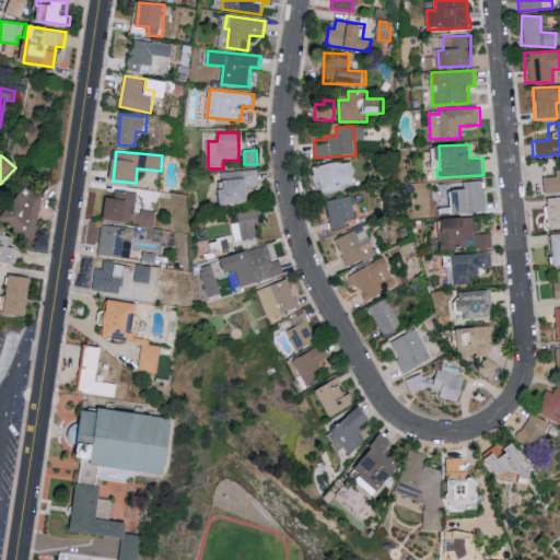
[(559,159),(553,159),(553,177),(538,177),(539,193),(559,191),(559,159)]
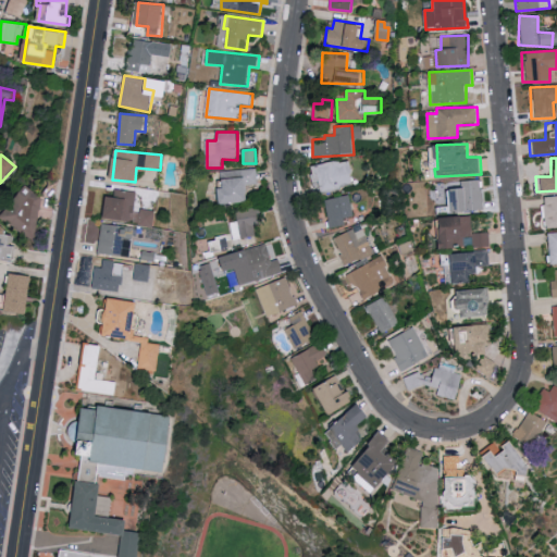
[(310,165),(314,193),(355,186),(351,160),(310,165)]
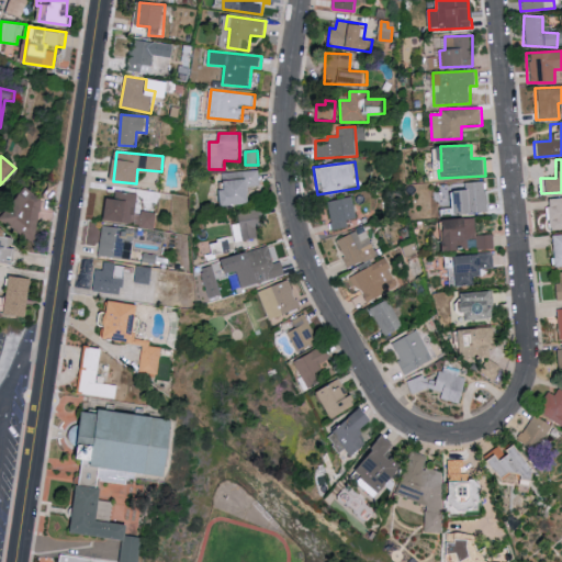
[(261,187),(260,169),(224,173),(226,190),(222,191),(223,208),(253,204),(251,188),(261,187)]
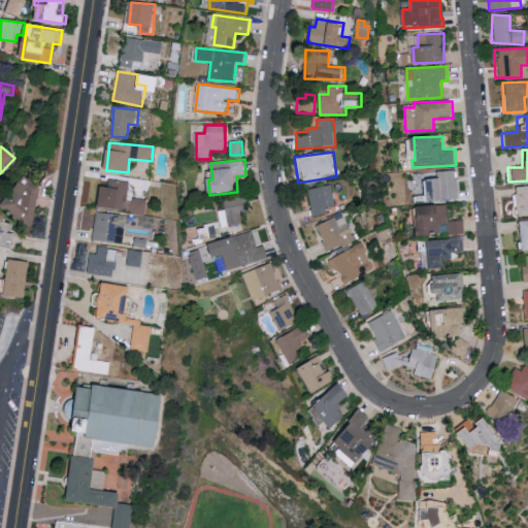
[(458,201),(457,170),(436,171),(437,179),(429,179),(429,195),(419,195),(419,203),(458,201)]
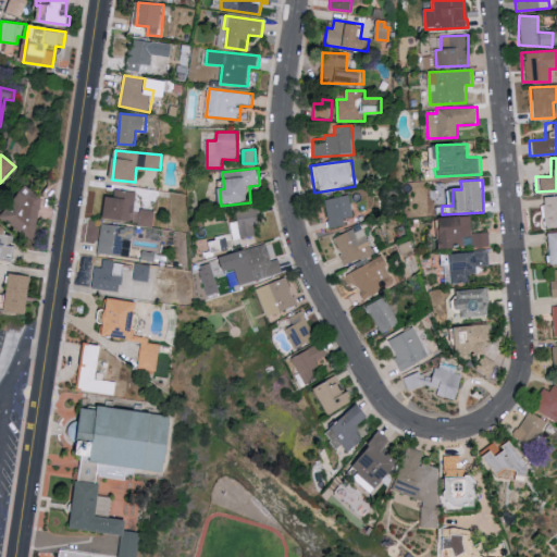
[(49,200),(23,185),(2,221),(28,235),(49,200)]
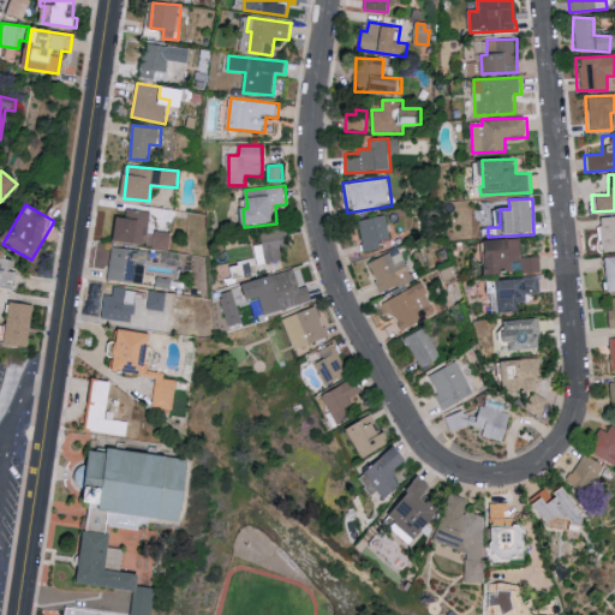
[(151,212),(121,209),(118,242),(167,248),(169,233),(149,231),(151,212)]
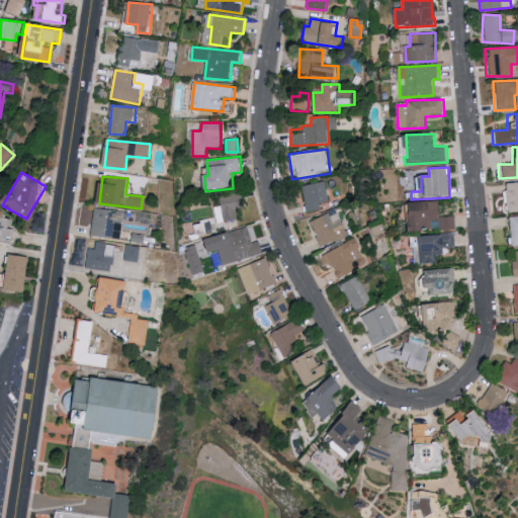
[(321,209),(320,203),(330,201),(326,181),(300,186),(306,212),(321,209)]
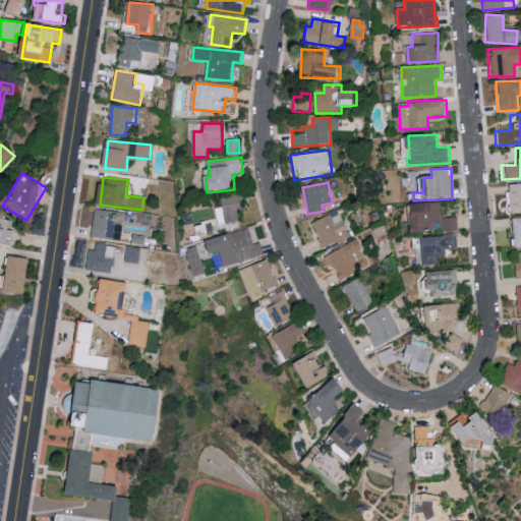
[(520,182),(505,184),(506,214),(520,213),(520,182)]
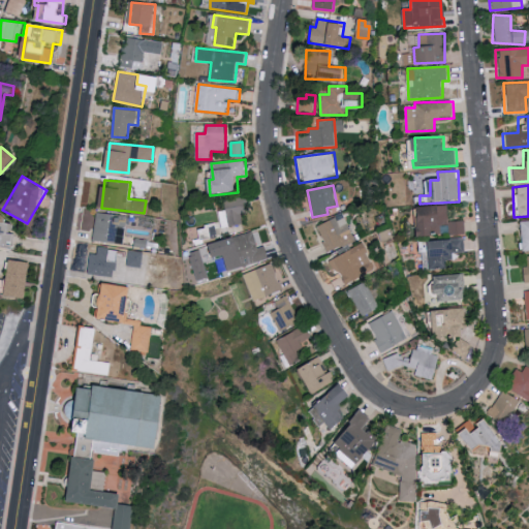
[(219,212),(223,228),(245,223),(242,213),(251,211),(248,196),(226,201),(228,210),(219,212)]
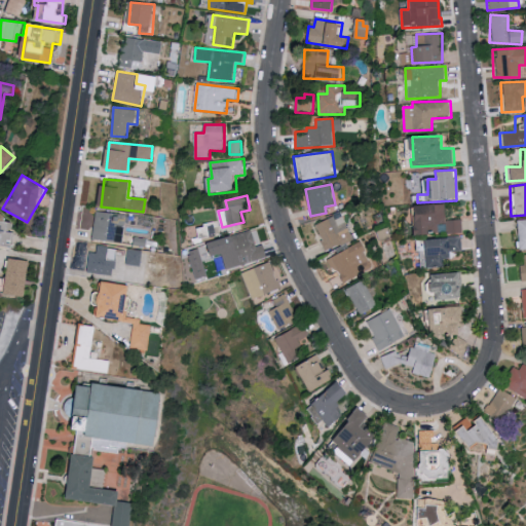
[(418,233),(447,232),(446,204),(417,205),(418,233)]
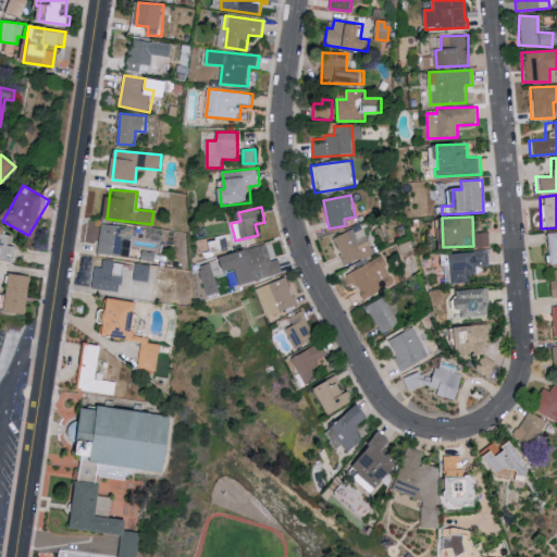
[(97,251),(128,257),(131,247),(123,246),(125,235),(130,236),(131,227),(102,223),(97,251)]
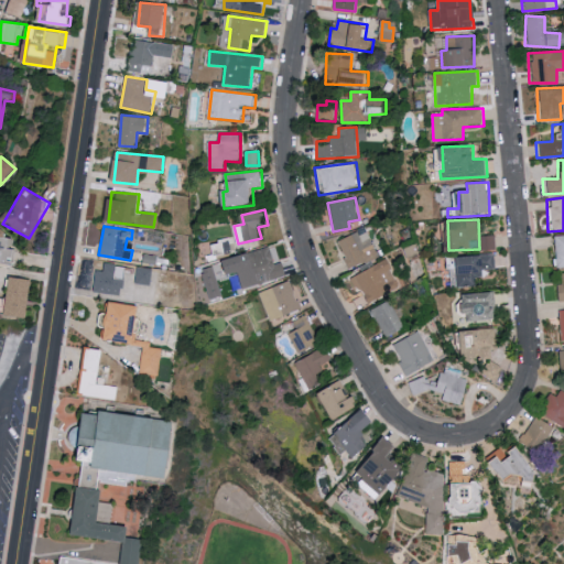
[(350,269),(379,257),(367,229),(338,241),(350,269)]
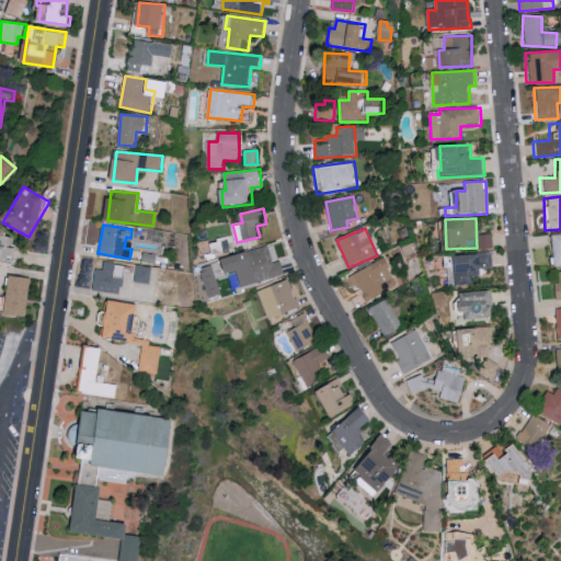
[(560,233),(548,235),(549,266),(560,265),(560,233)]
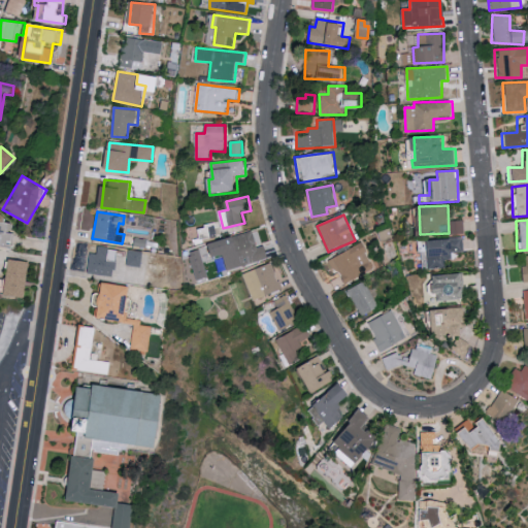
[(0,246),(14,248),(15,223),(0,222),(0,246)]
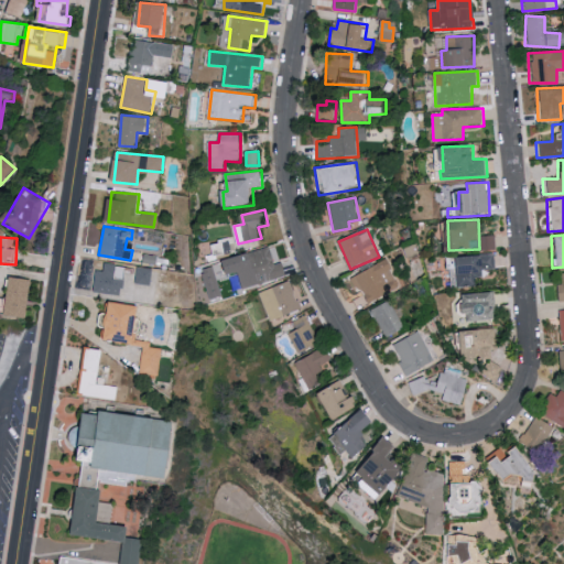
[(246,289),(288,274),(283,262),(277,264),(270,246),(235,258),(246,289)]
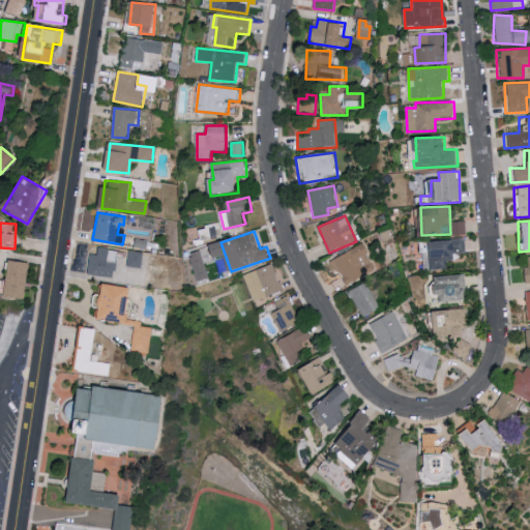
[(433,269),(449,268),(448,257),(467,257),(466,240),(431,241),(433,269)]
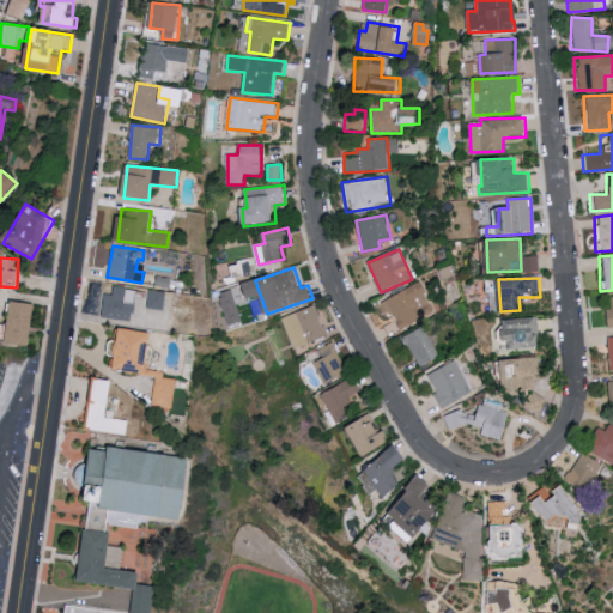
[(395,329),(434,315),(422,284),(384,298),(395,329)]
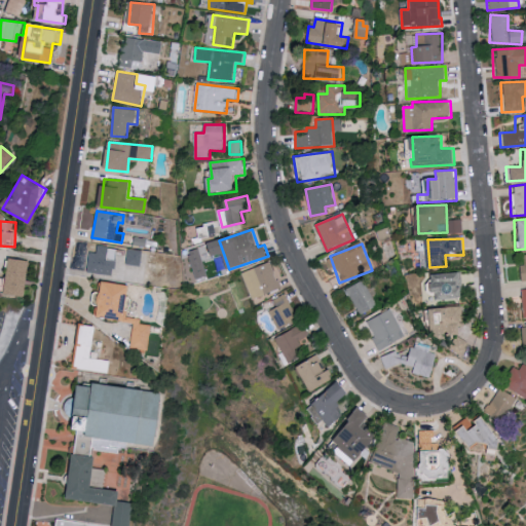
[(111,276),(116,249),(99,245),(97,253),(91,252),(87,271),(111,276)]
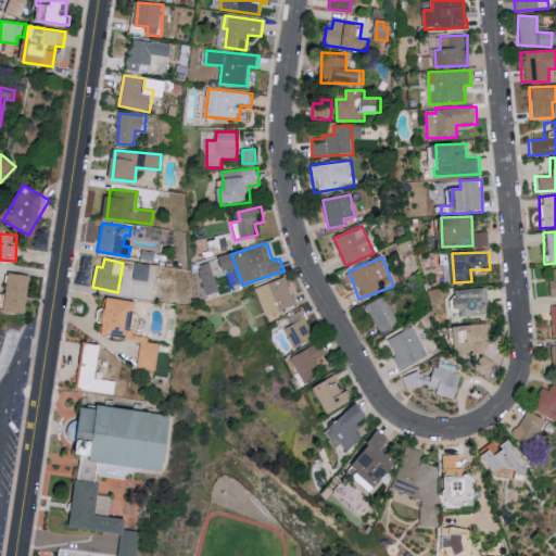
[(134,280),(150,280),(150,265),(135,264),(134,280)]
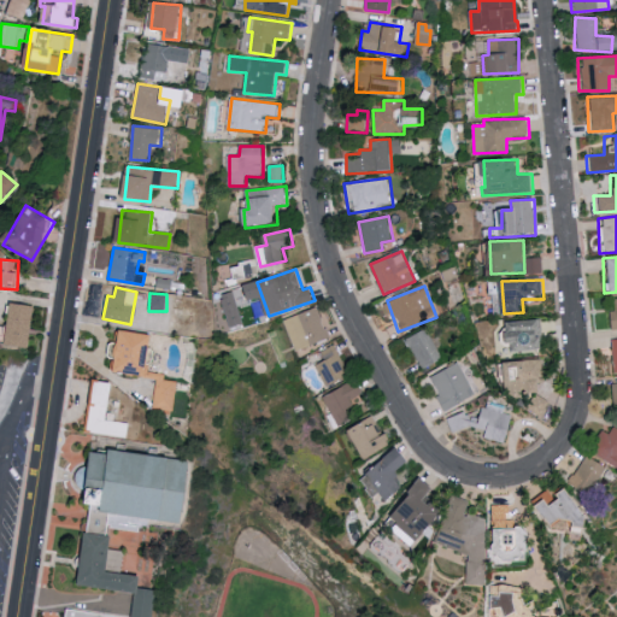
[(616,297),(610,298),(611,311),(605,311),(606,330),(616,329),(616,297)]
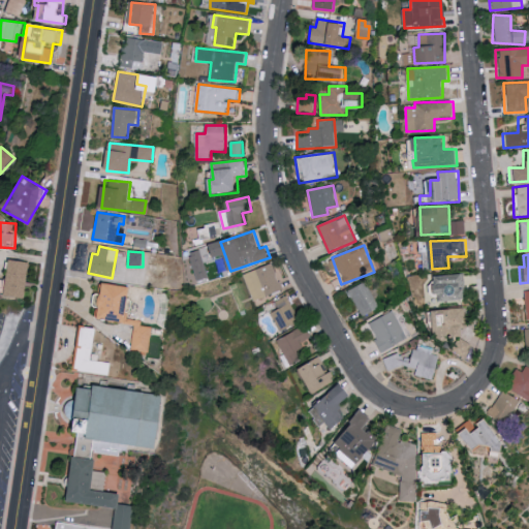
[(5,297),(26,299),(29,262),(9,260),(5,297)]
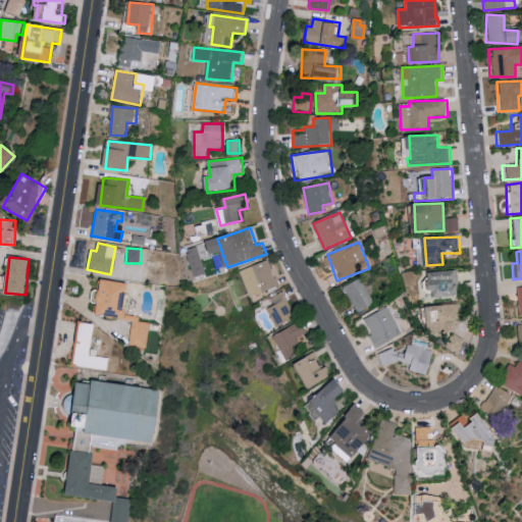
[(241,270),(250,297),(278,286),(268,260),(241,270)]
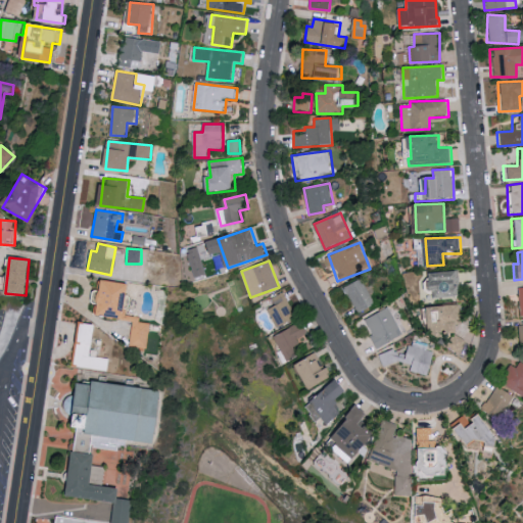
[(462,297),(461,272),(432,273),(434,298),(462,297)]
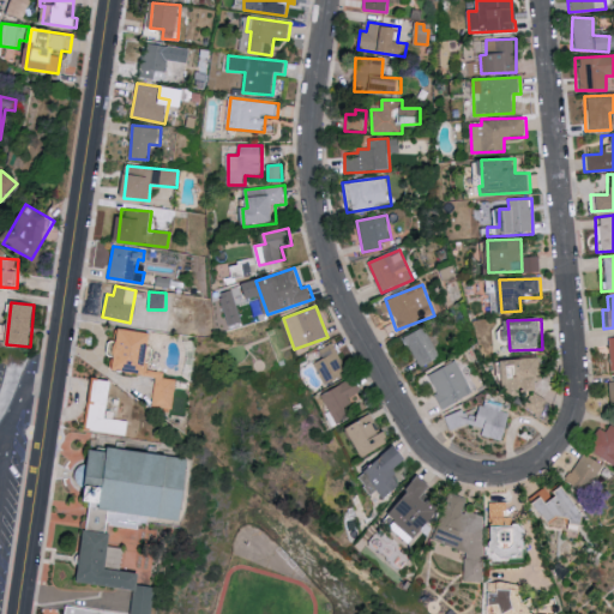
[(438,359),(426,327),(405,336),(416,367),(438,359)]
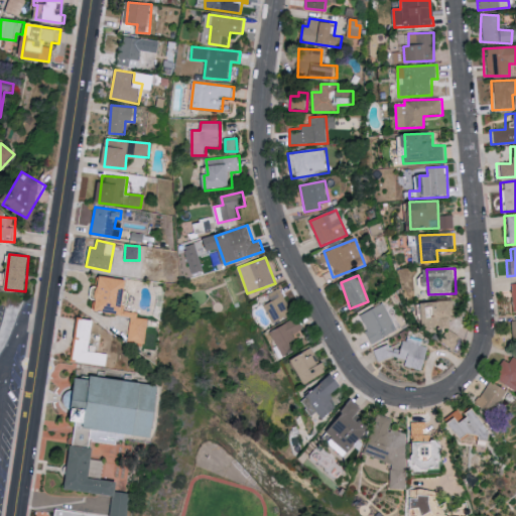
[(131,316),(127,343),(145,346),(148,318),(137,317),(138,311),(124,309),(128,280),(103,276),(98,311),(131,316)]
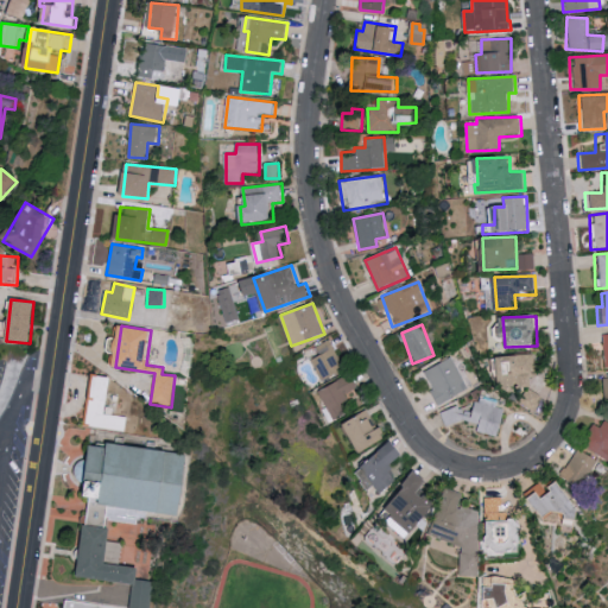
[(321,380),(343,371),(330,340),(316,346),(320,355),(312,359),(321,380)]
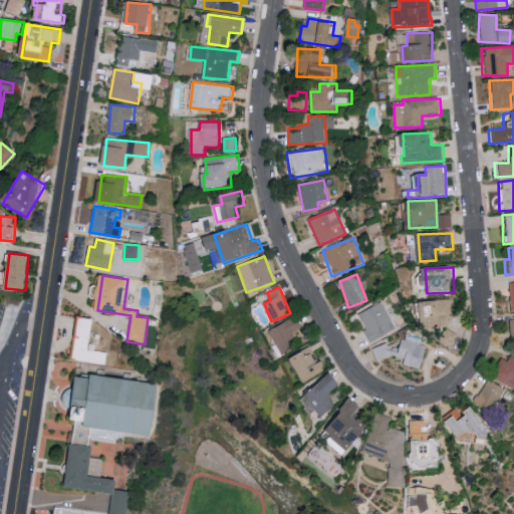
[(423,302),(425,331),(442,329),(444,343),(457,341),(456,331),(450,331),(449,318),(454,318),(452,299),(423,302)]
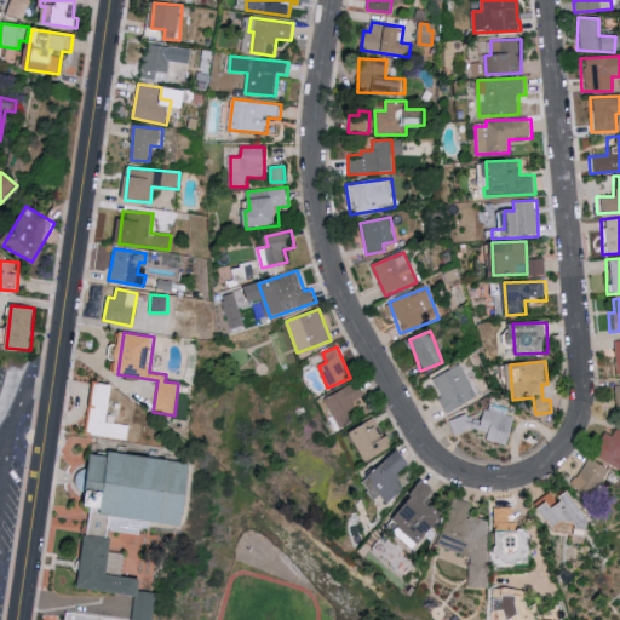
[(478,397),(461,365),(431,379),(448,412),(478,397)]
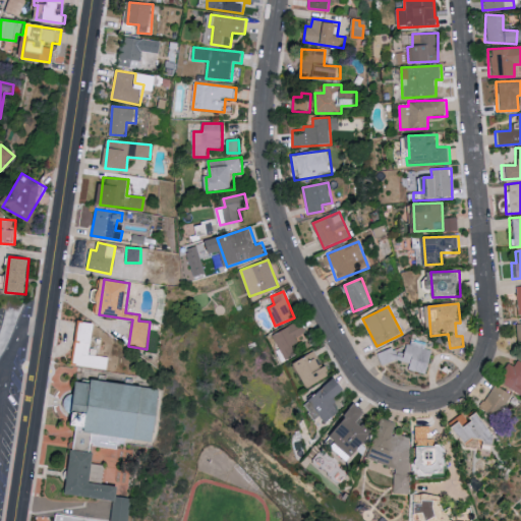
[(272,335),(284,359),(295,354),(291,346),(299,341),(297,336),(304,332),(298,321),(272,335)]
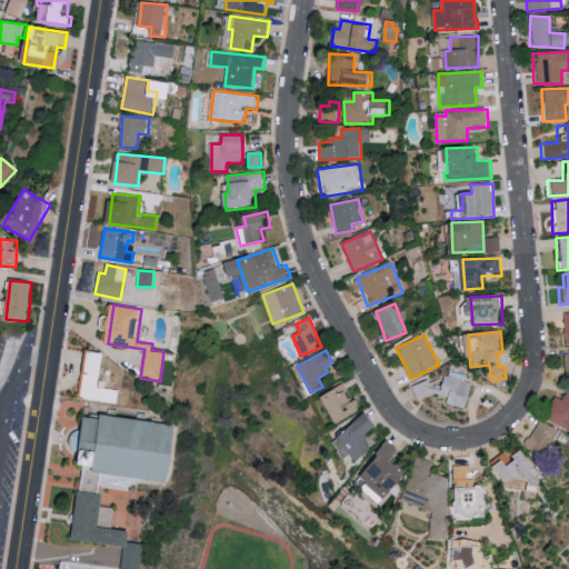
[(118,403),(120,390),(100,388),(105,352),(86,351),(80,400),(118,403)]
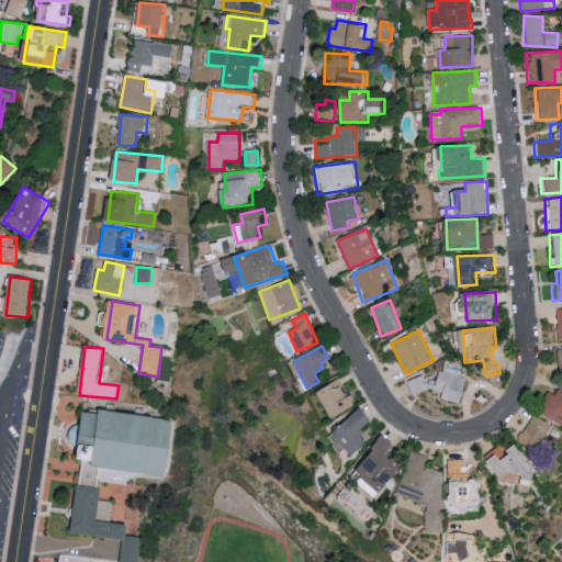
[(414,396),(437,386),(444,404),(467,395),(460,379),(461,379),(456,364),(408,383),(414,396)]
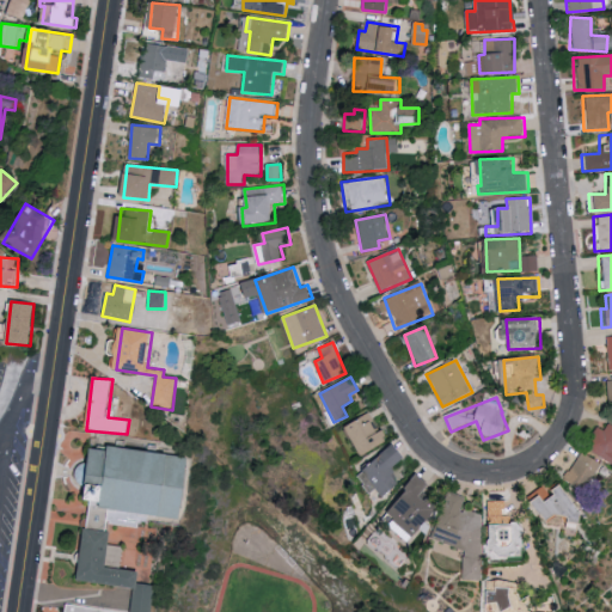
[(385,430),(380,433),(369,414),(347,427),(363,457),(392,440),(385,430)]
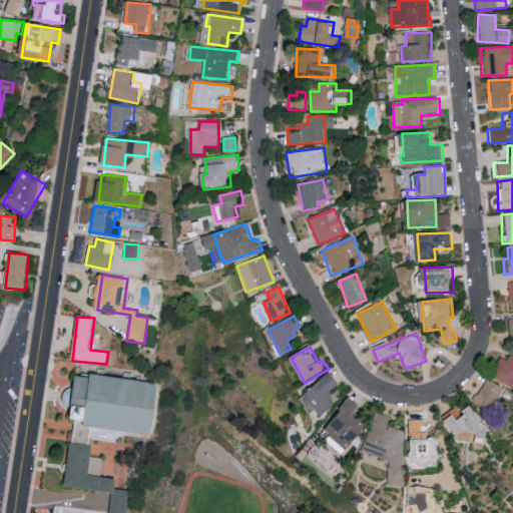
[(503,361),(496,358),(487,377),(512,389),(512,387),(512,358),(506,356),(503,361)]
